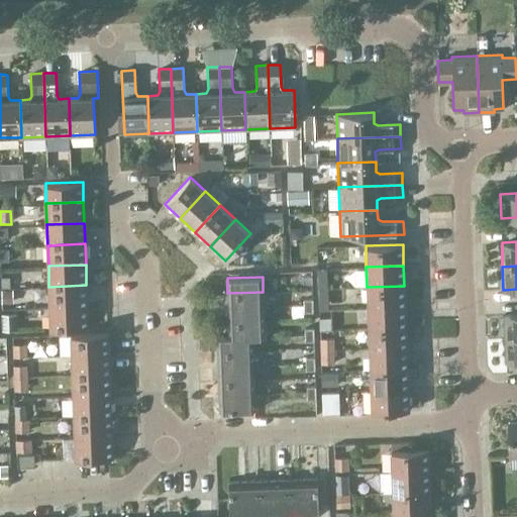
[(49,307),(87,306),(86,285),(48,287),(49,307)]
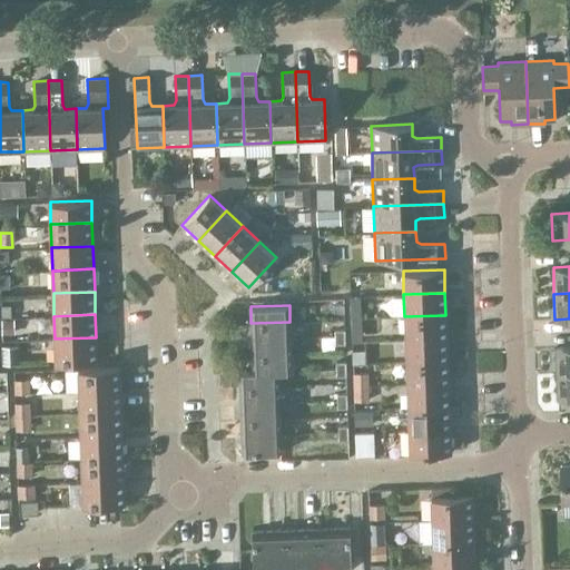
[(405,340),(446,337),(445,315),(404,316),(405,340)]
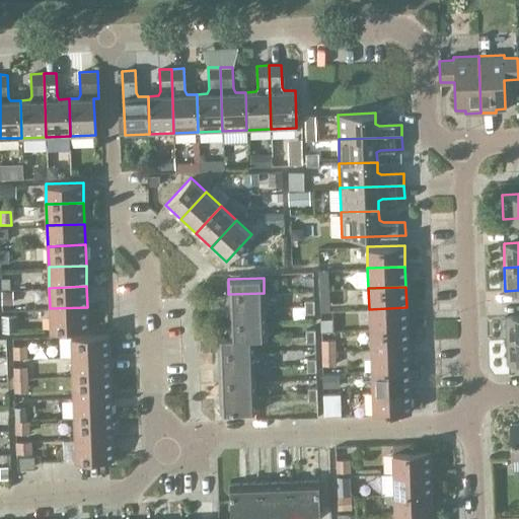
[(0,291),(1,304),(12,304),(11,290),(0,291)]
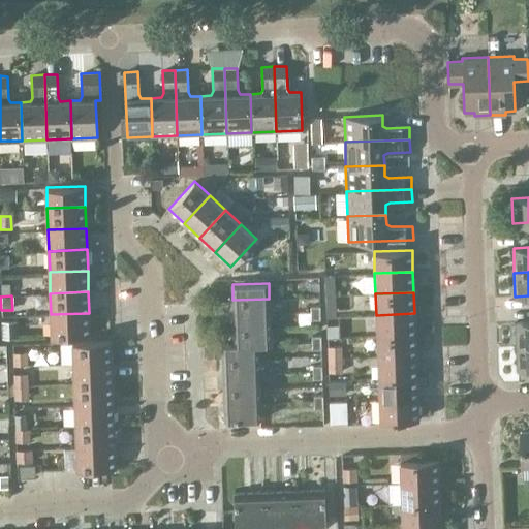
[(234,315),(270,314),(269,299),(232,300),(234,315)]
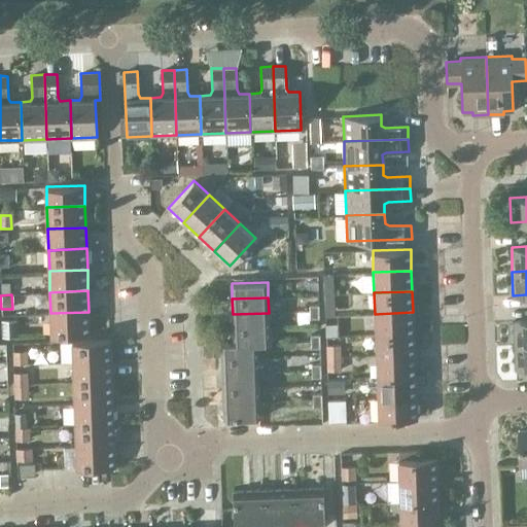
[(51,335),(90,334),(89,312),(50,313),(51,335)]
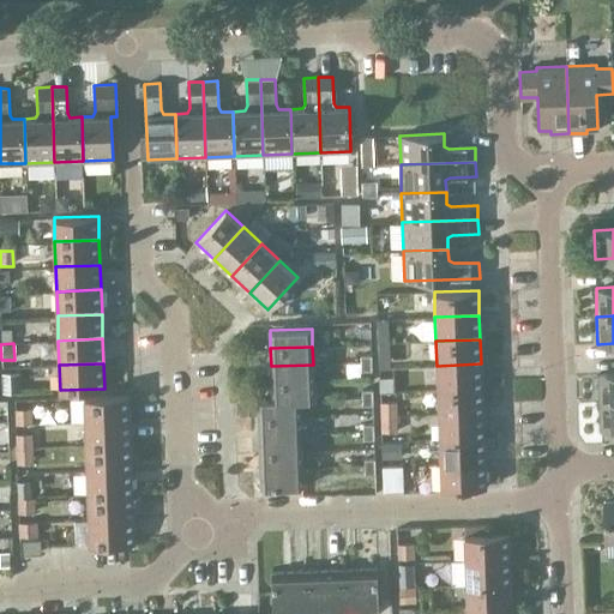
[(438,390),(482,389),(481,363),(437,366),(438,390)]
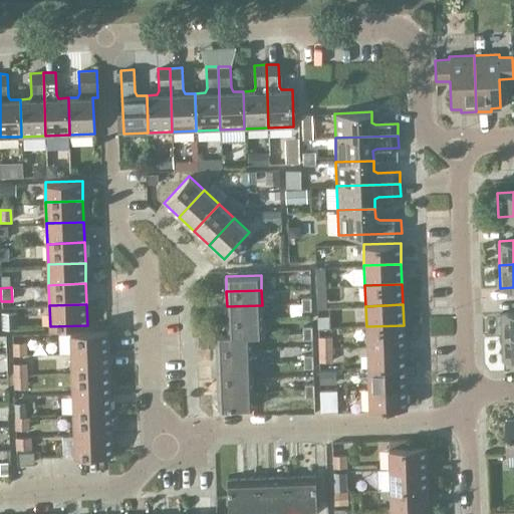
[(227,320),(262,319),(262,305),(227,306),(227,320)]
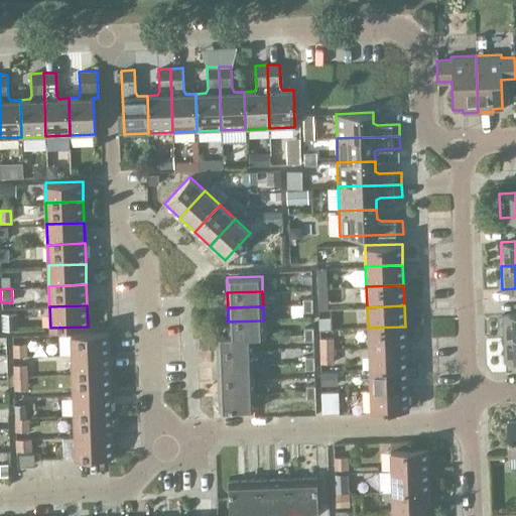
[(1,312),(1,329),(16,329),(15,312),(1,312)]
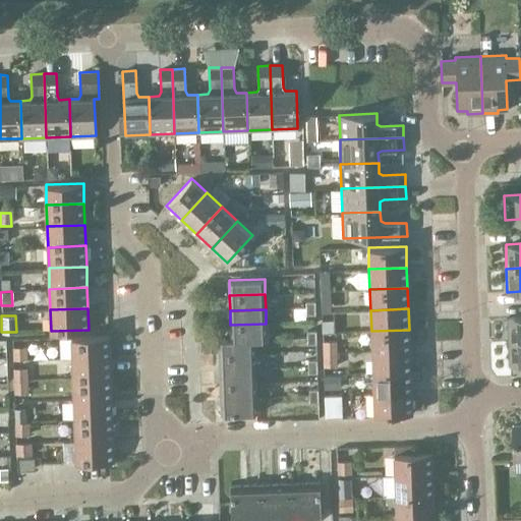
[(509,341),(520,340),(520,316),(508,317),(509,341)]
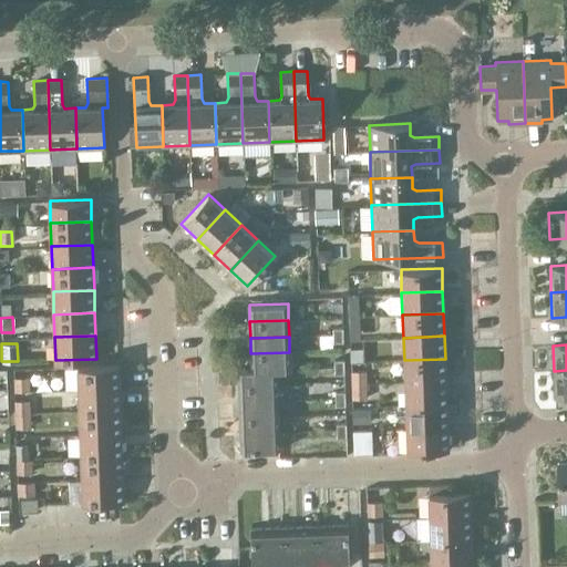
[(251,370),(277,369),(290,369),(289,352),(250,353),(251,369),(251,370)]
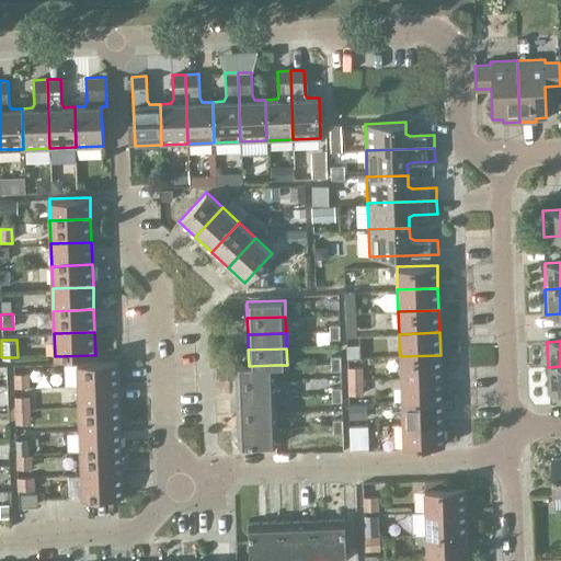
[(401,379),(442,377),(441,355),(400,356),(401,379)]
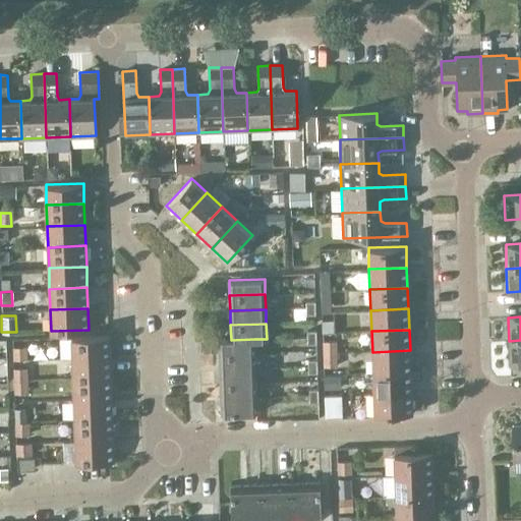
[(72,357),(110,356),(109,335),(71,336),(72,357)]
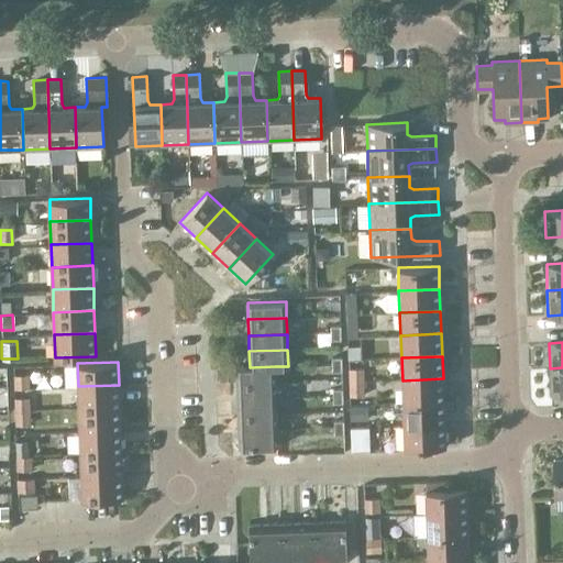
[(275,382),(275,366),(250,367),(250,366),(236,366),(236,383),(275,382)]
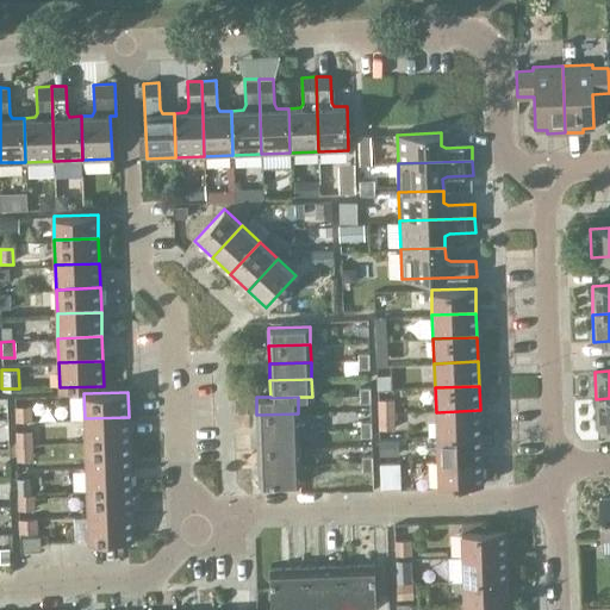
[(597,428),(609,427),(609,398),(596,399),(597,428)]
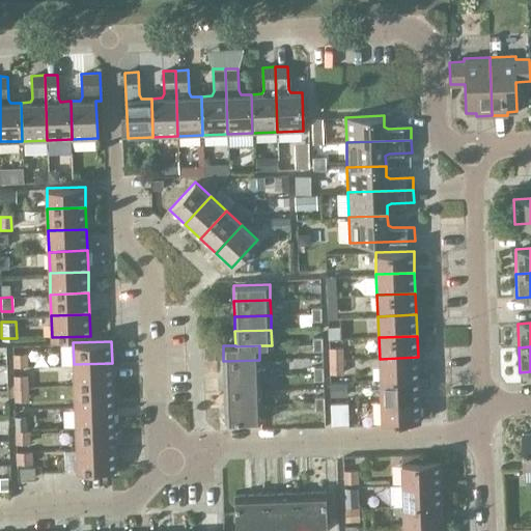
[(11,350),(12,366),(26,366),(25,350),(11,350)]
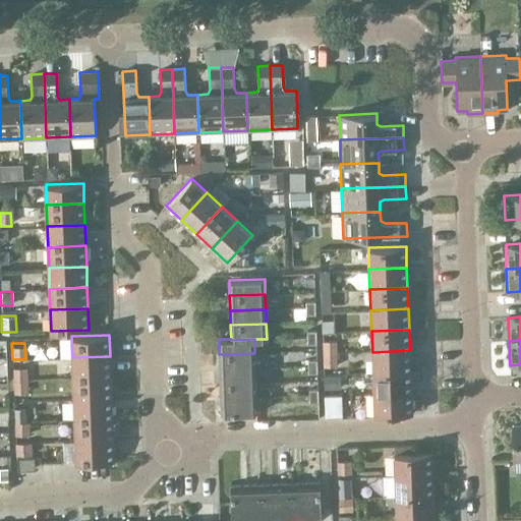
[(372,372),(410,371),(410,350),(372,352),(372,372)]
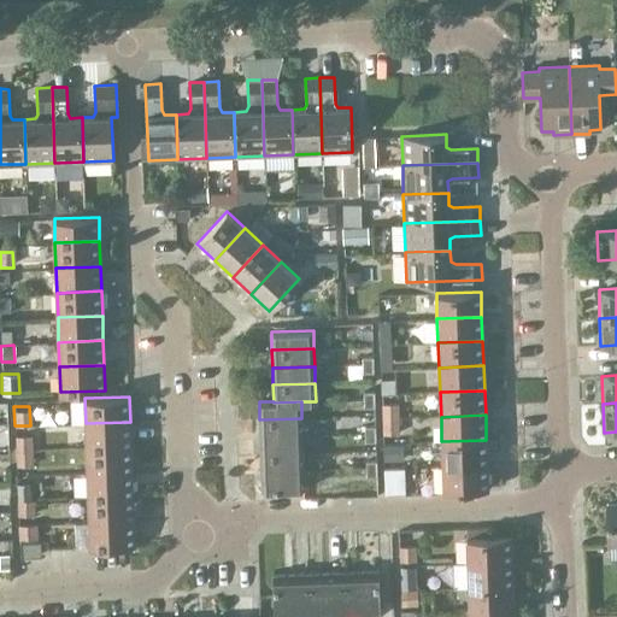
[(260,438),(301,436),(301,418),(259,419),(260,438)]
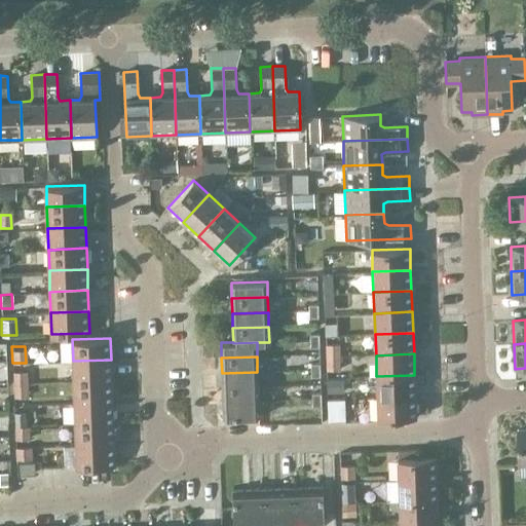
[(74,382),(111,380),(111,360),(73,361),(74,382)]
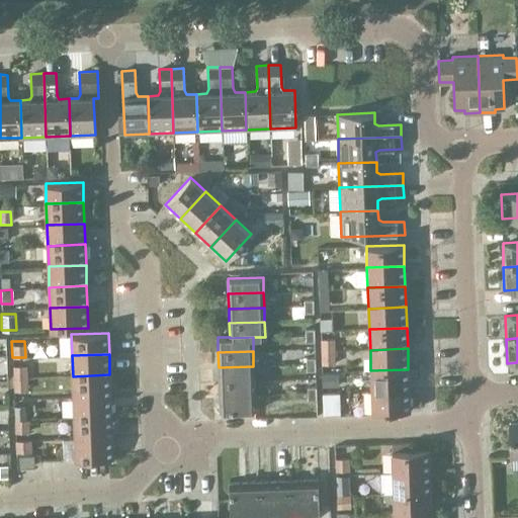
[(12,364),(12,379),(25,378),(25,364),(12,364)]
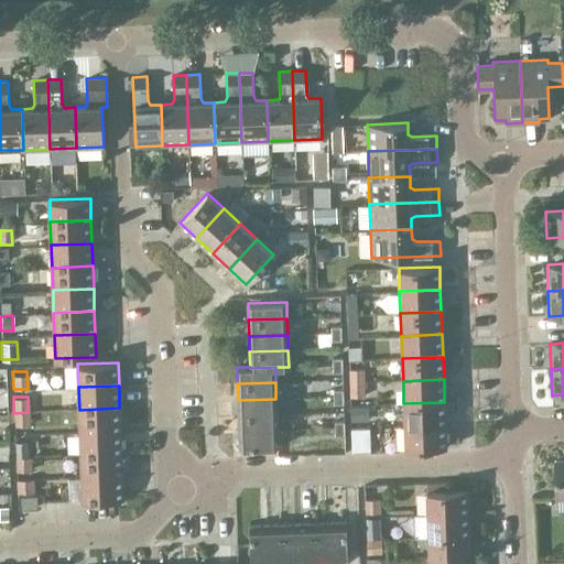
[(238,415),(277,414),(275,399),(238,400),(238,415)]
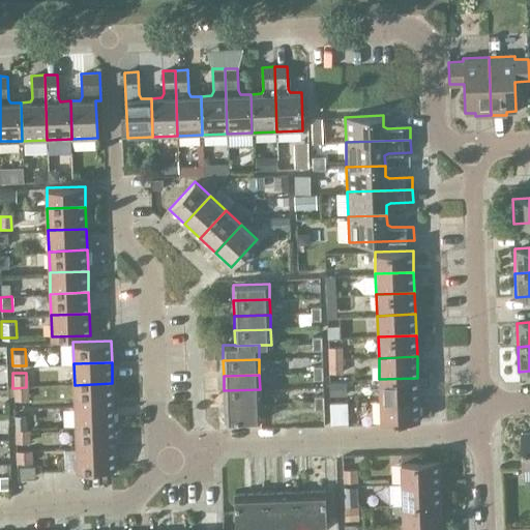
[(380,400),(418,399),(417,378),(379,379),(380,400)]
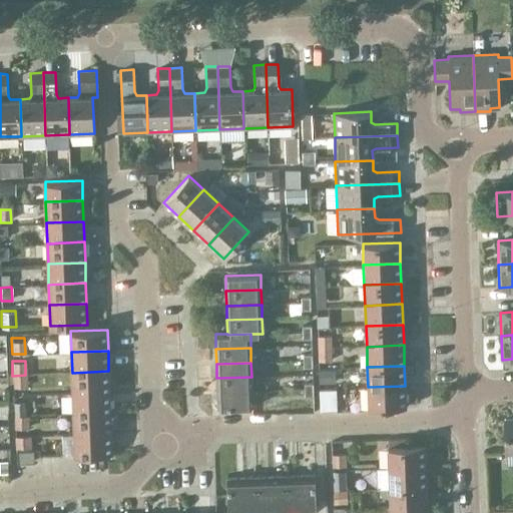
[(72,393),(109,392),(108,371),(72,373),(72,393)]
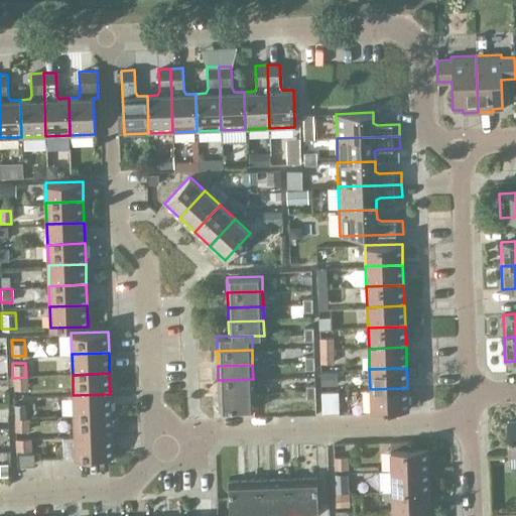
[(25,377),(12,378),(13,391),(26,391),(25,377)]
